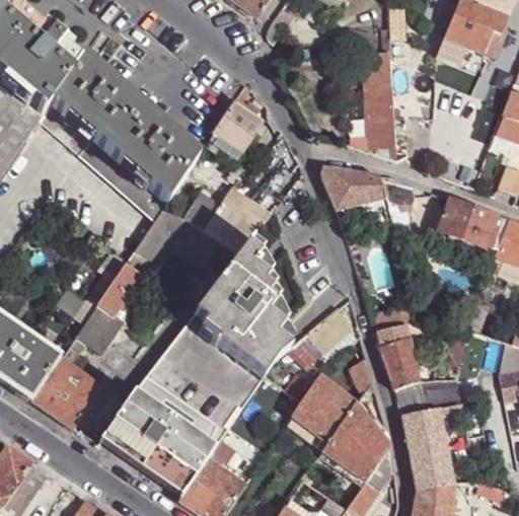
[(0,0),(0,77),(44,114),(51,104),(77,64),(57,47),(49,39),(9,5),(2,0),(0,0)]
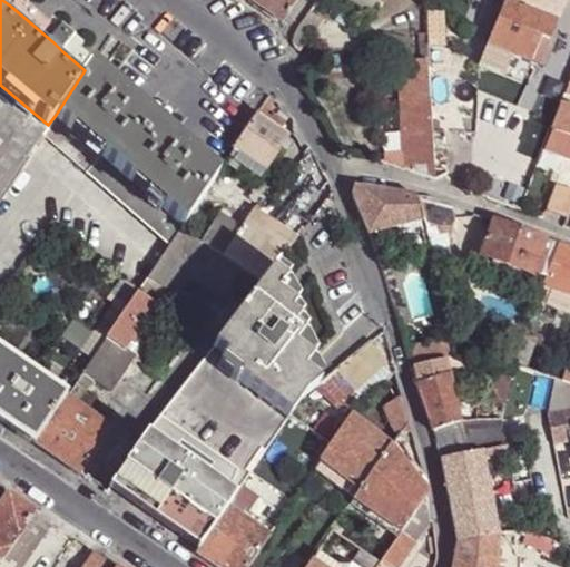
[(251,0),(283,20),(295,0),(251,0)]
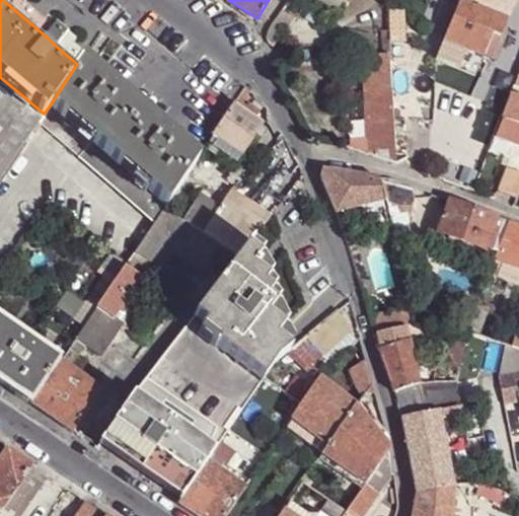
[(324,0),(336,8),(342,0),(324,0)]
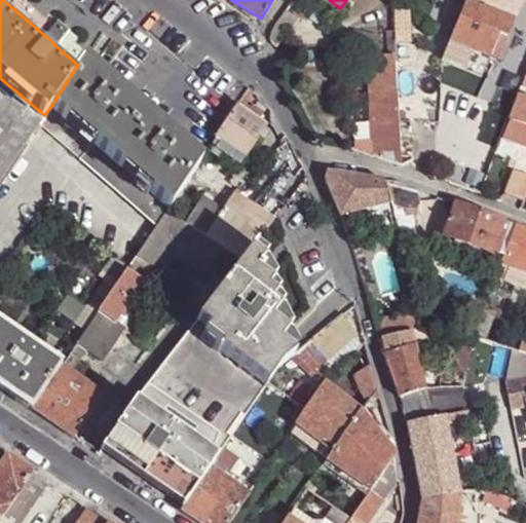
[(392,0),(395,38),(407,38),(405,0),(392,0)]
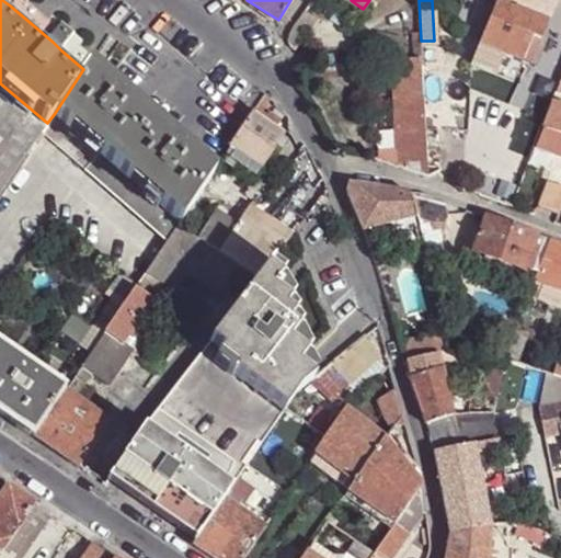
[(511,80),(519,59),(528,34),(537,37),(545,20),(495,0),(493,0),(467,63),(511,80)]
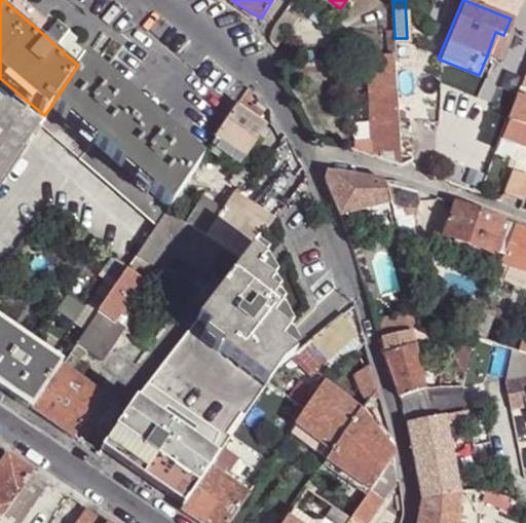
[(13,2),(9,5),(49,39),(53,35),(13,2)]
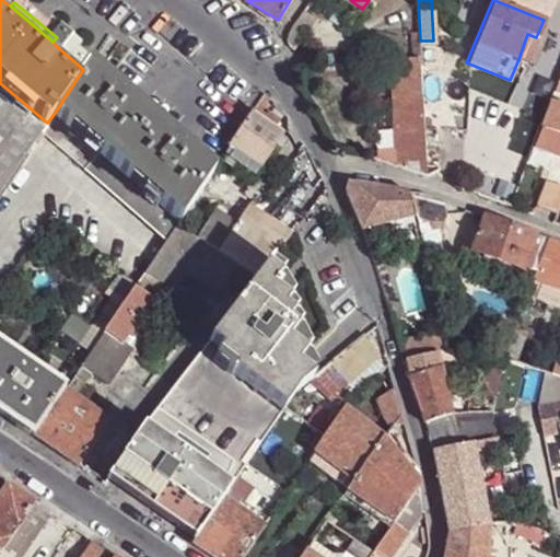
[(290,44),(295,49),(316,18),(303,9),(293,25),(290,28),(288,36),(290,44)]
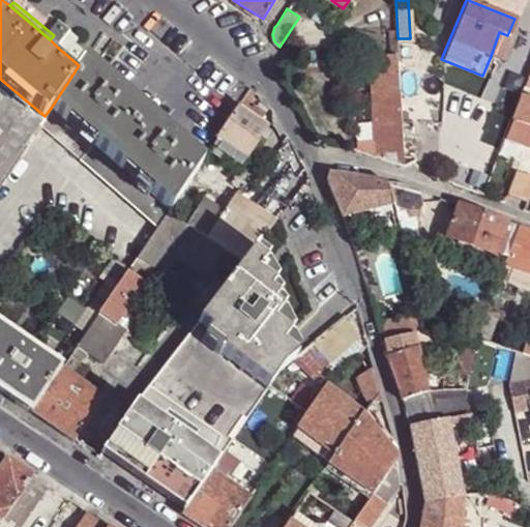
[(499,32),(491,56),(499,59),(507,35),(499,32)]
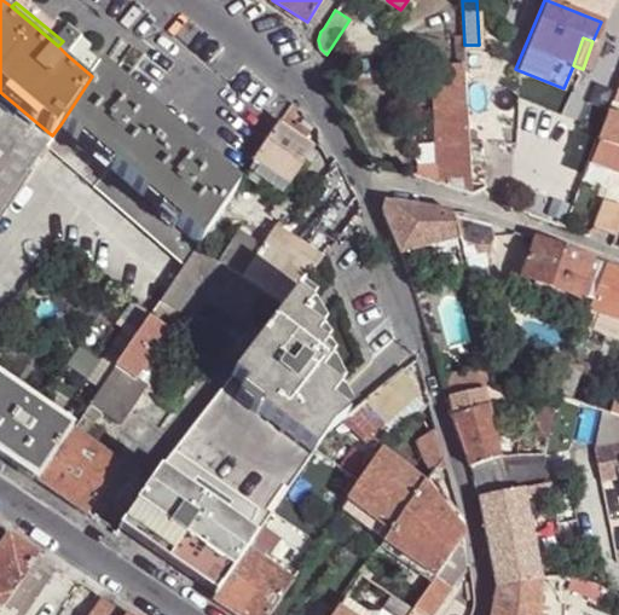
[(58,46),(68,56),(73,51),(63,41),(58,46)]
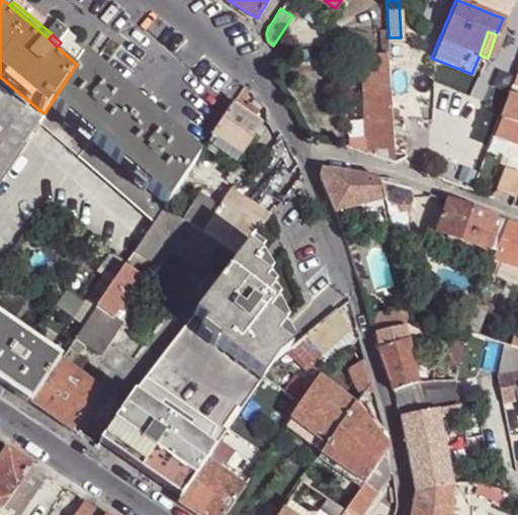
[(103,49),(112,55),(120,43),(111,36),(103,49)]
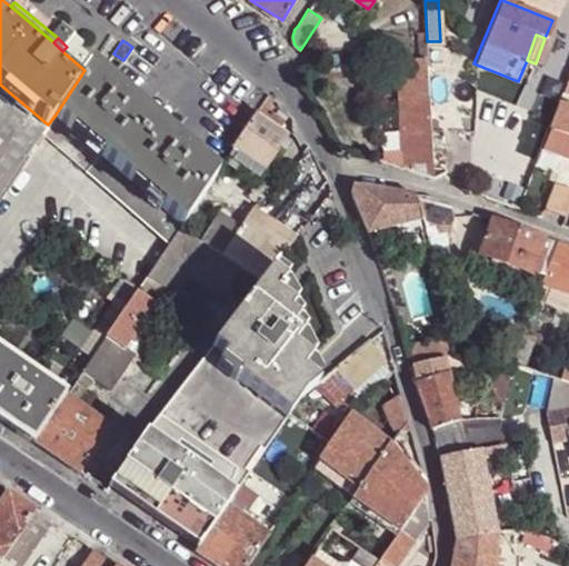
[(440,41),(427,41),(427,65),(445,63),(443,41),(440,41)]
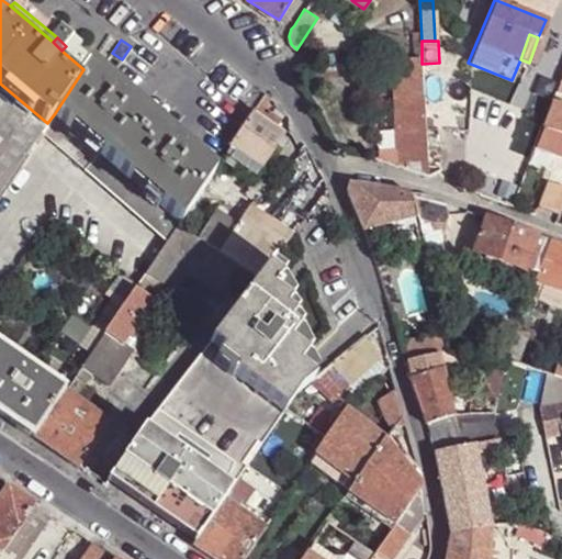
[(62,51),(83,69),(87,64),(66,46),(62,51)]
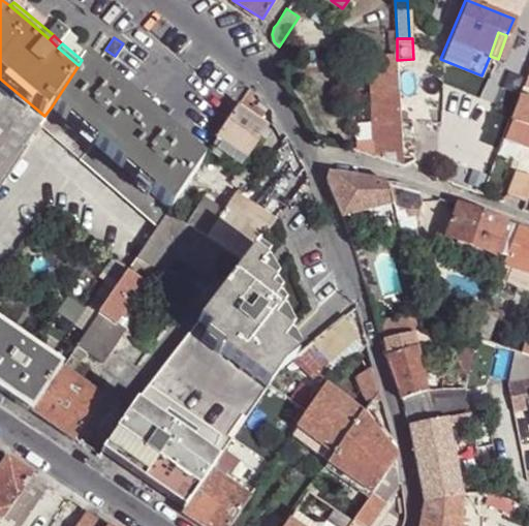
[(79,65),(52,106),(167,209),(168,205),(197,163),(82,60),(79,65)]
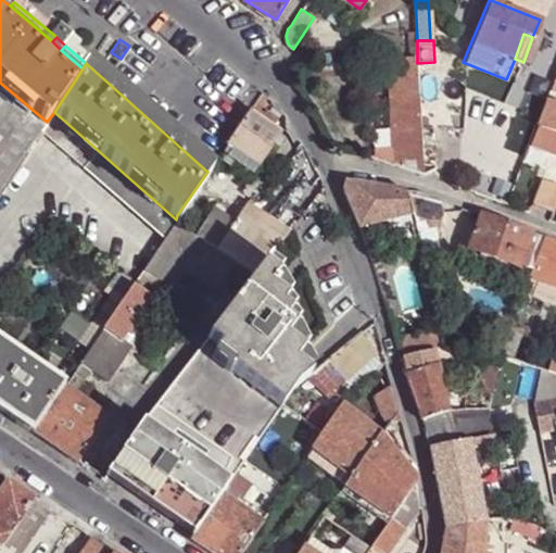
[(0,190),(47,122),(0,83),(0,190)]
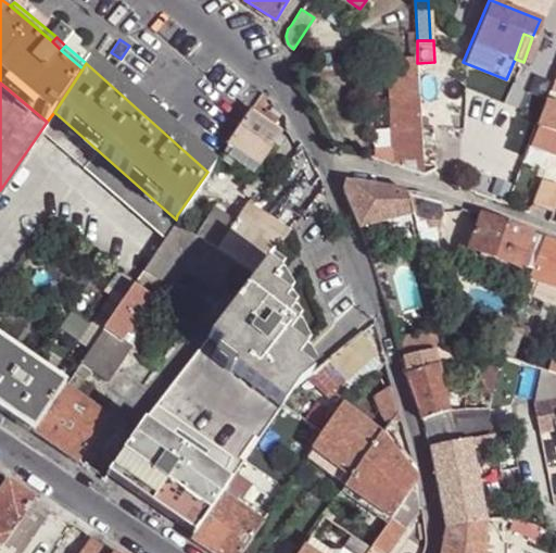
[(267,96),(263,90),(250,109),(255,113),(258,108),(267,96)]
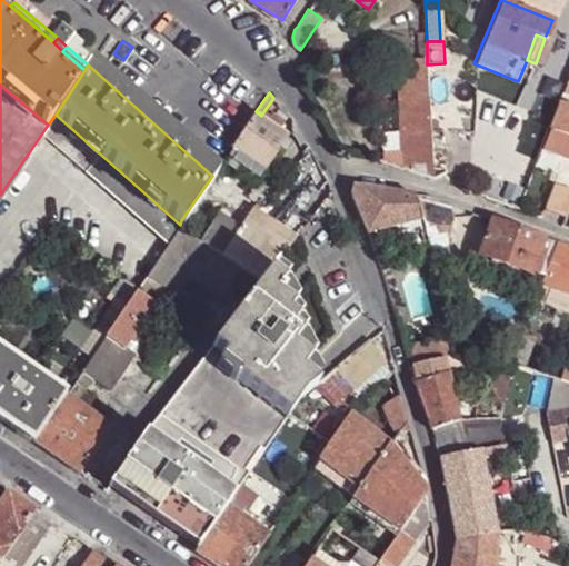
[(433,176),(429,96),(418,97),(411,97),(399,97),(401,133),(402,165),(433,176)]
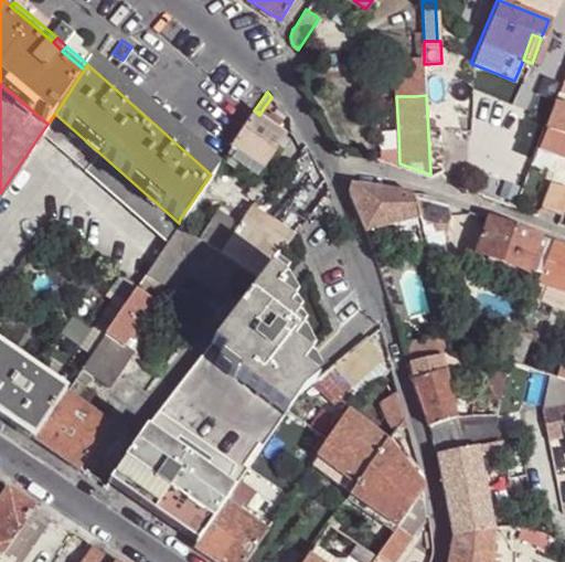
[(564,102),(556,98),(541,139),(564,148),(564,102)]
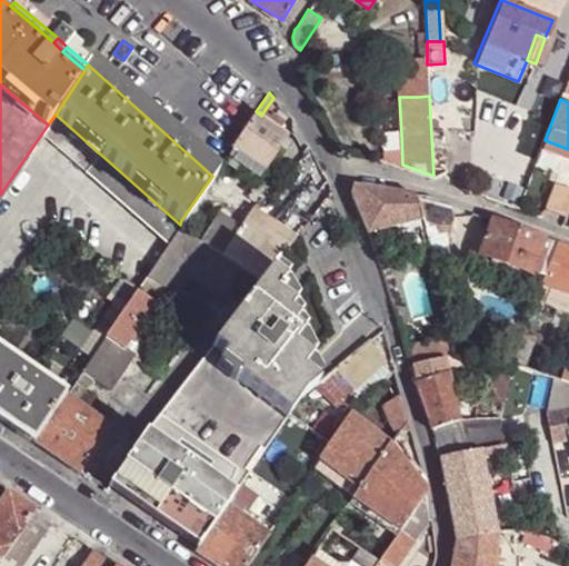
[(261,116),(256,111),(232,146),(237,149),(265,168),(288,133),(278,127),(285,118),(272,110),(270,113),(265,110),(261,116)]
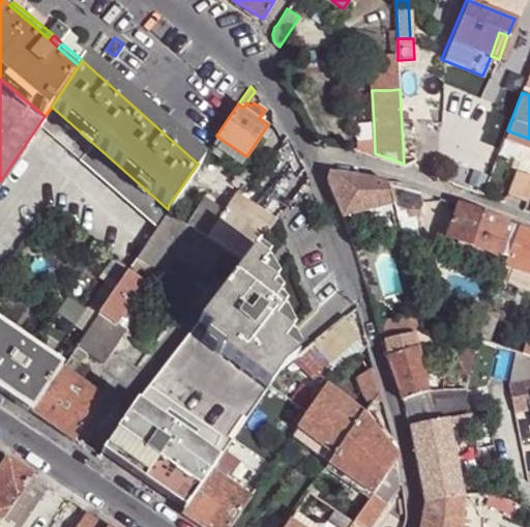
[(363,149),(375,153),(374,124),(362,124),(363,149)]
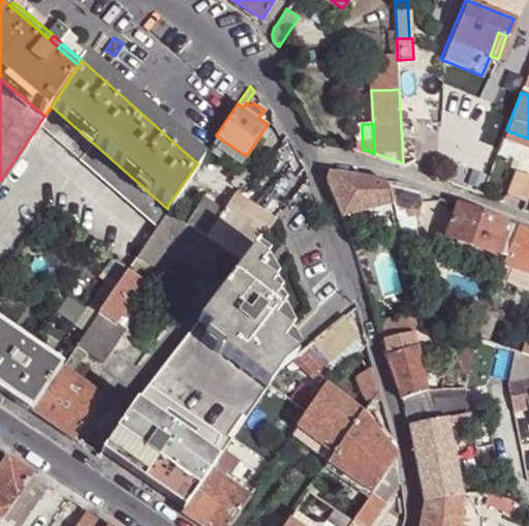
[(508,191),(527,197),(528,191),(528,173),(517,168),(508,191)]
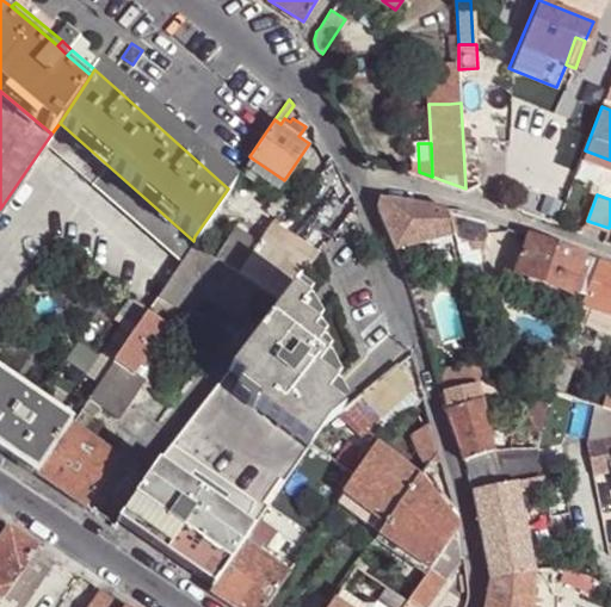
[(449,235),(451,235),(444,205),(380,197),(377,206),(395,248),(405,246),(444,236),(449,235)]
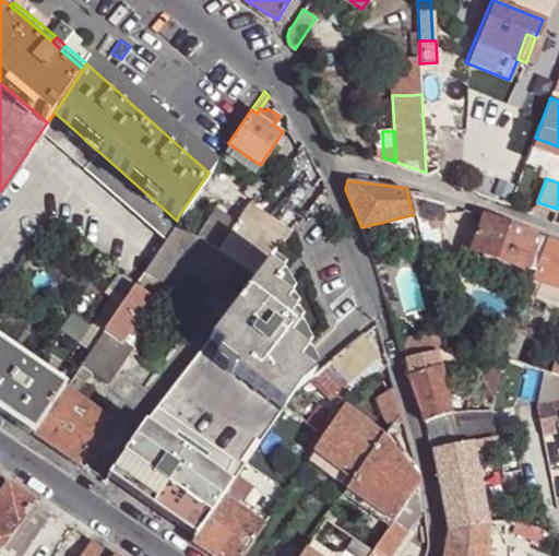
[(406,188),(413,215),(416,214),(424,246),(440,241),(447,212),(443,198),(423,190),(406,188)]
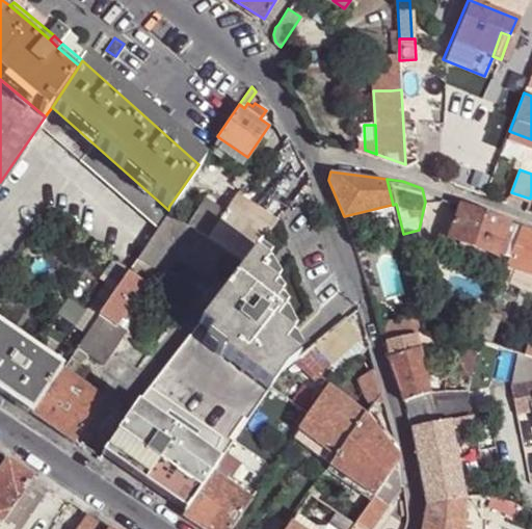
[(207,237),(225,248),(244,261),(251,253),(258,245),(276,220),(256,207),(235,194),(223,211),(207,237)]
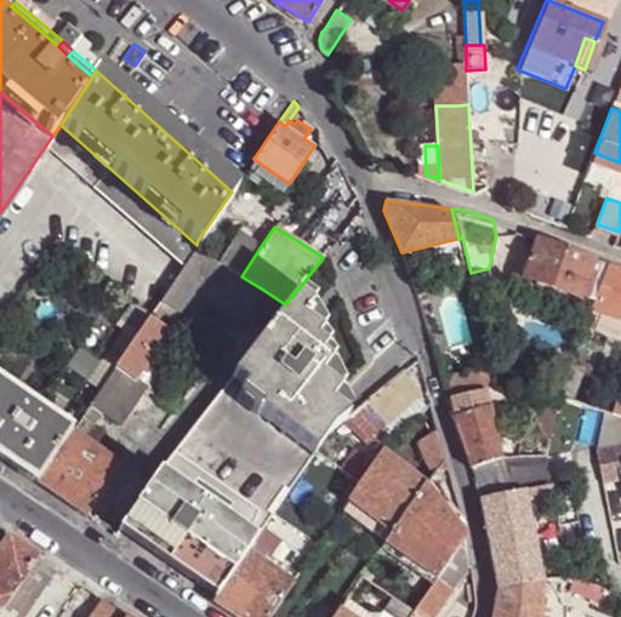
[(223,256),(218,262),(241,276),(261,246),(239,232),(223,256)]
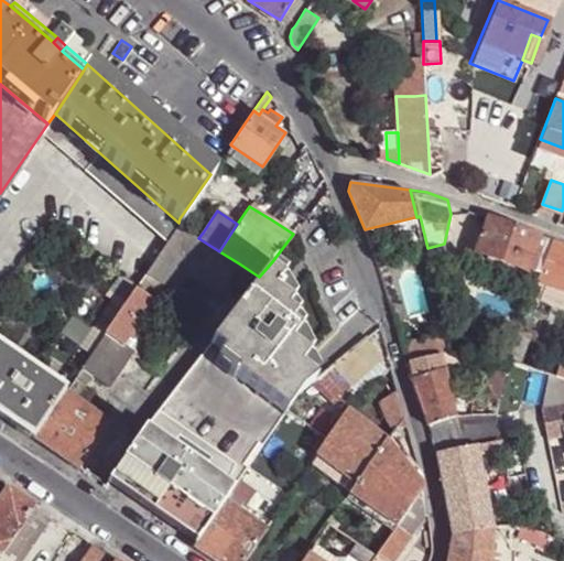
[(528,269),(528,267),(539,234),(488,215),(476,249),(528,269)]
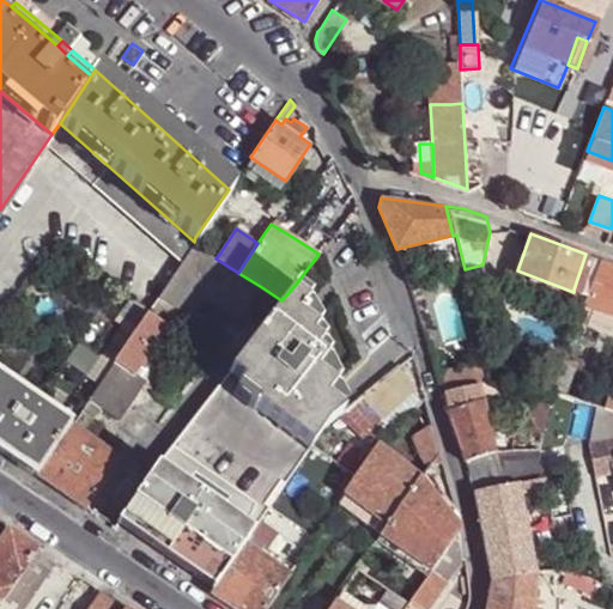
[(195,237),(194,242),(193,243),(216,259),(220,253),(195,237)]
